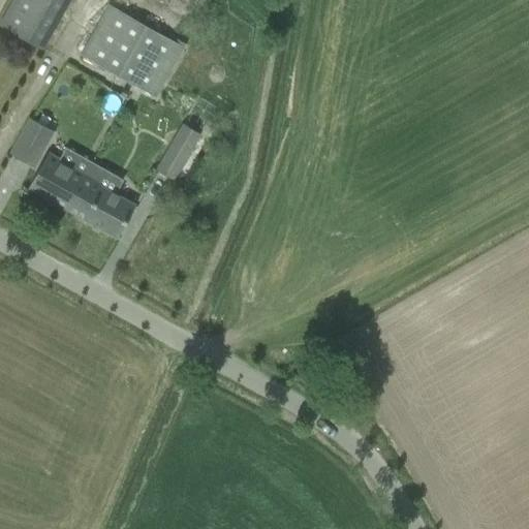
[(12,0),(0,23),(0,26),(42,50),(69,0),(12,0)]
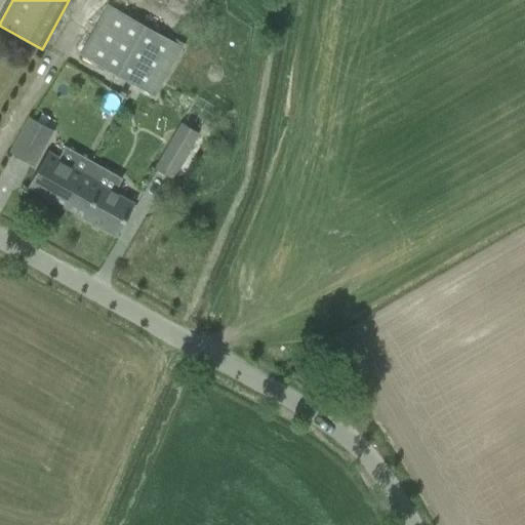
[(81,54),(154,96),(182,47),(108,6),(81,54)]
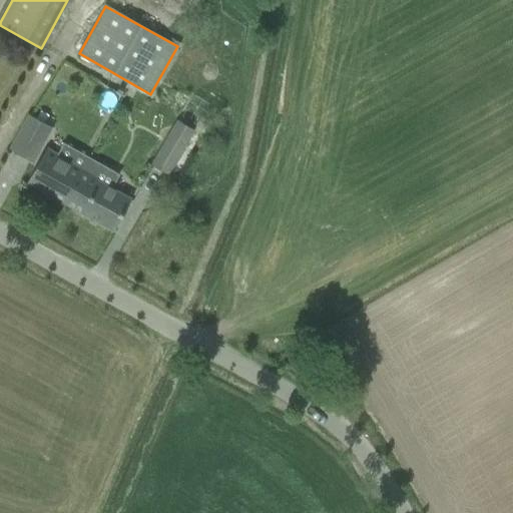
[(32,162),(51,128),(28,115),(9,149),(32,162)]
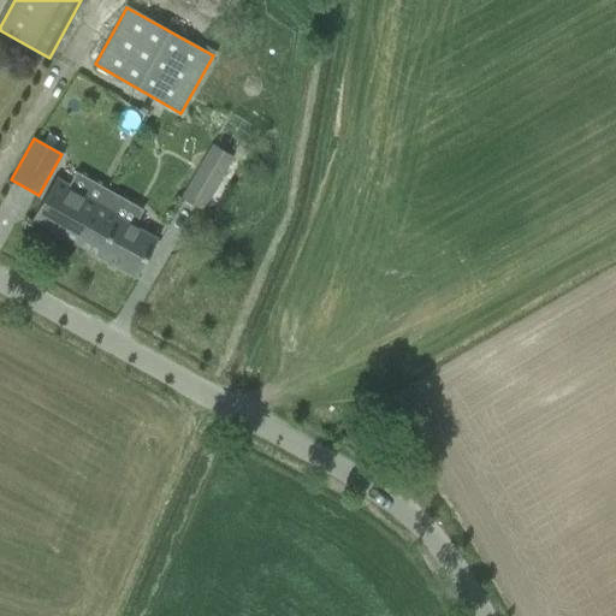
[(202,161),(182,195),(202,207),(221,173),(221,172),(230,159),(212,148),(203,163),(202,161)]
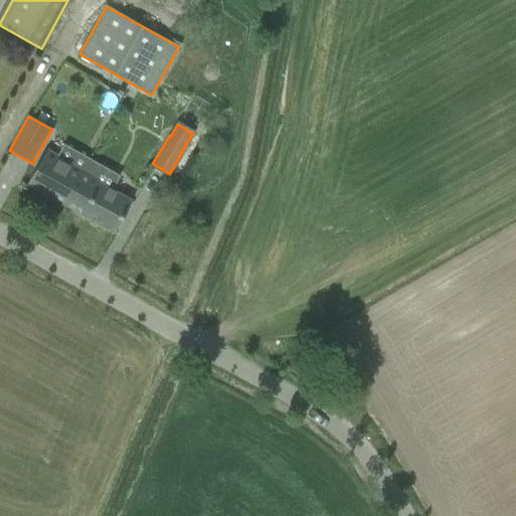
[(89,176),(90,174),(46,149),(27,183),(114,233),(132,201),(89,176)]
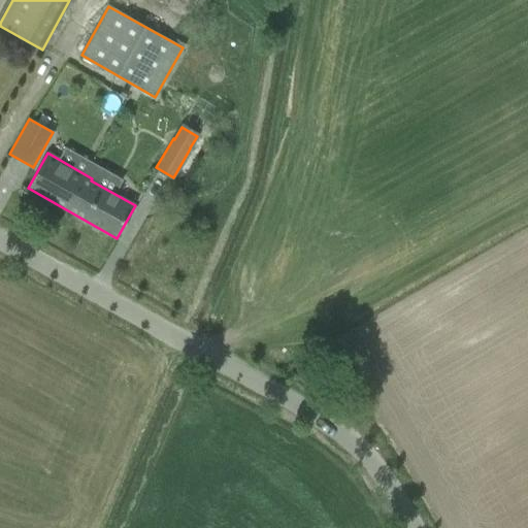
All buildings are outlined.
